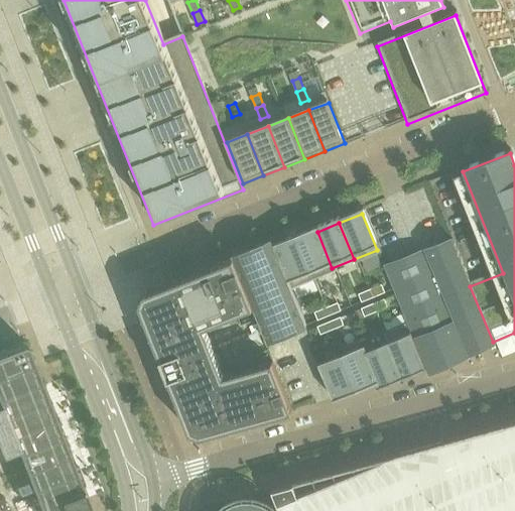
[(332,268),(317,232),(295,240),(310,276),(332,268)]
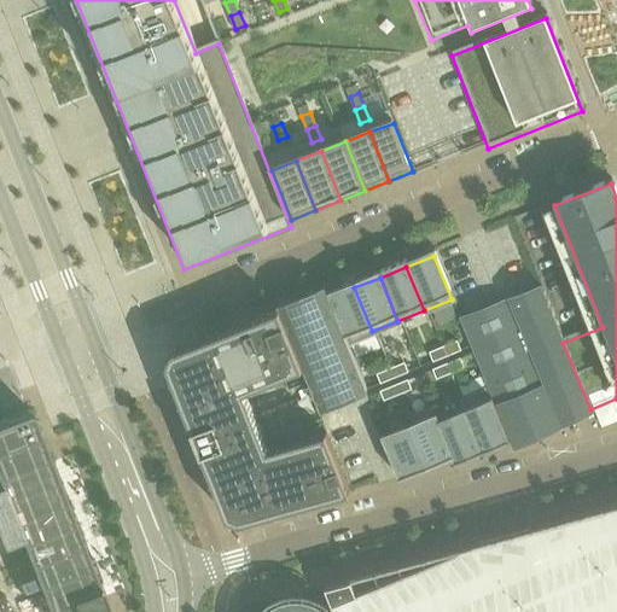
[(372,331),(354,287),(327,298),(335,315),(345,342),(372,331)]
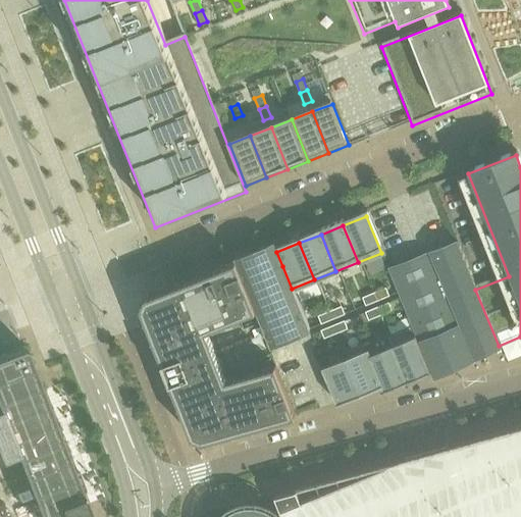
[(453,248),(388,273),(415,340),(424,363),(432,381),(475,364),(474,362),(501,351),(499,346),(475,290),(471,279),(458,246),(456,246),(453,248)]
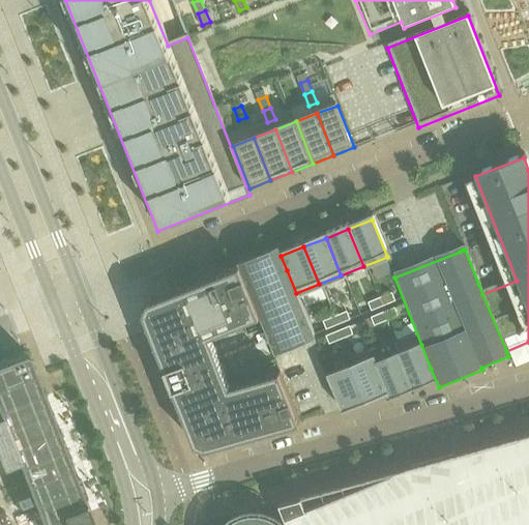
[(278,252),(239,268),(265,329),(275,355),(293,349),(315,340),(296,293),(287,270),(281,256),(278,252)]
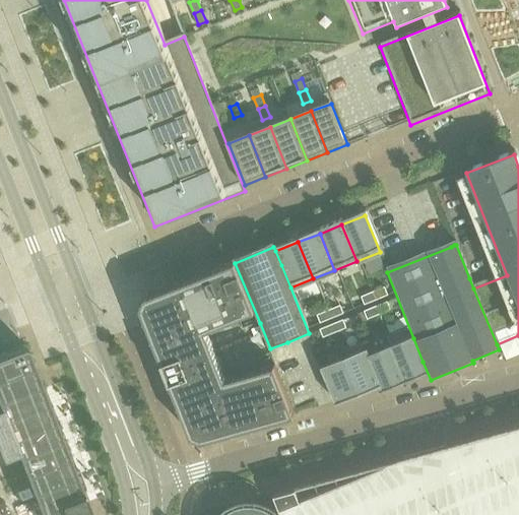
[(260,327),(235,265),(144,301),(139,313),(192,441),(201,446),(296,421),(295,419),(267,350),(269,349),(260,327)]
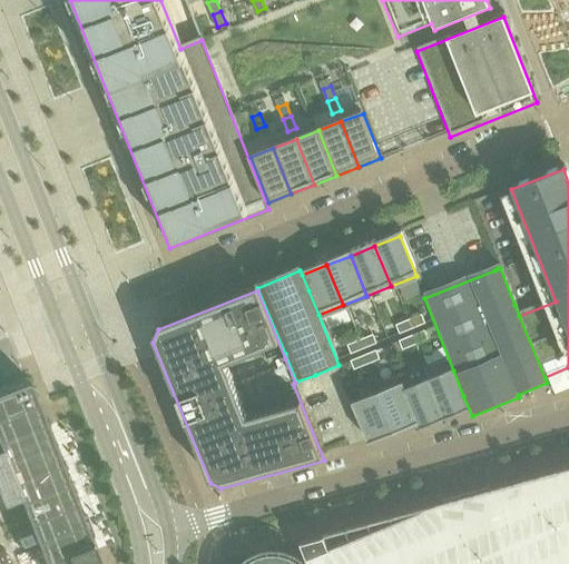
[(423,329),(420,322),(408,326),(411,335),(423,329)]
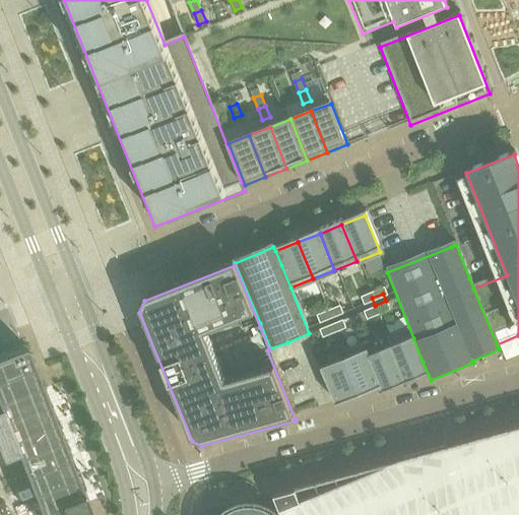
[(372,298),(361,303),(364,310),(375,306),(372,298)]
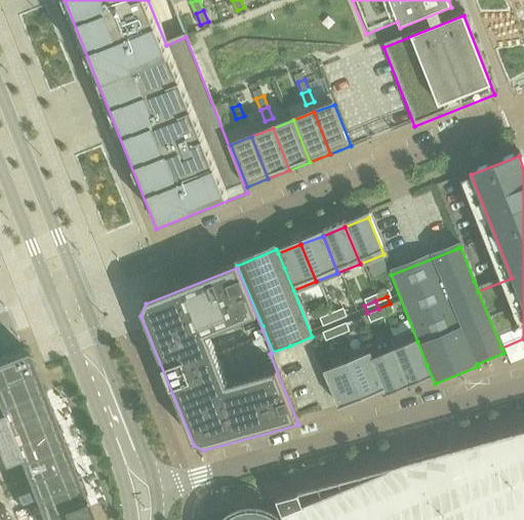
[(394,317),(391,309),(379,314),(383,321),(394,317)]
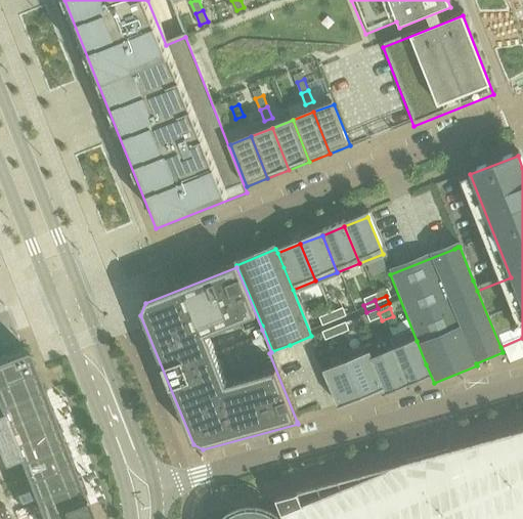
[(341,313),(330,318),(333,326),(344,321),(341,313)]
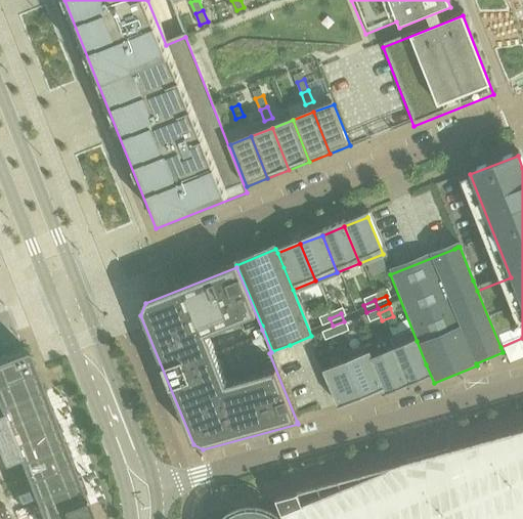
[(382,320),(379,313),(366,317),(369,326),(382,320)]
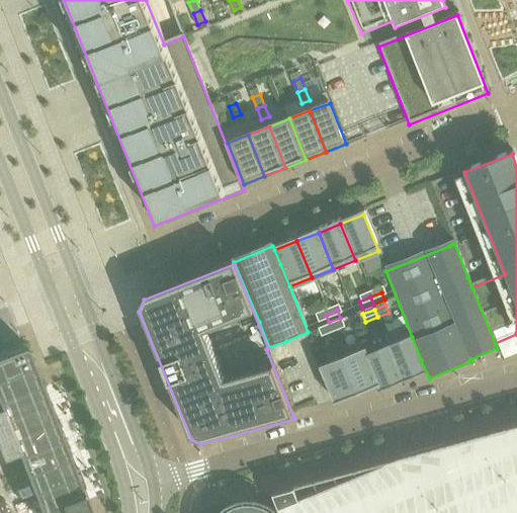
[(329,322),(326,315),(315,319),(318,327),(329,322)]
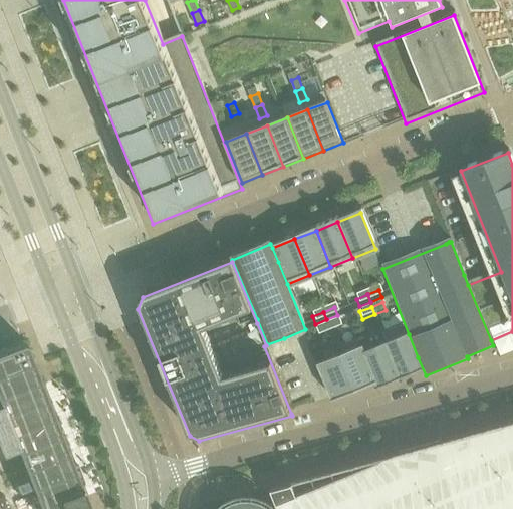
[(339,320),(328,324),(331,332),(342,327),(339,320)]
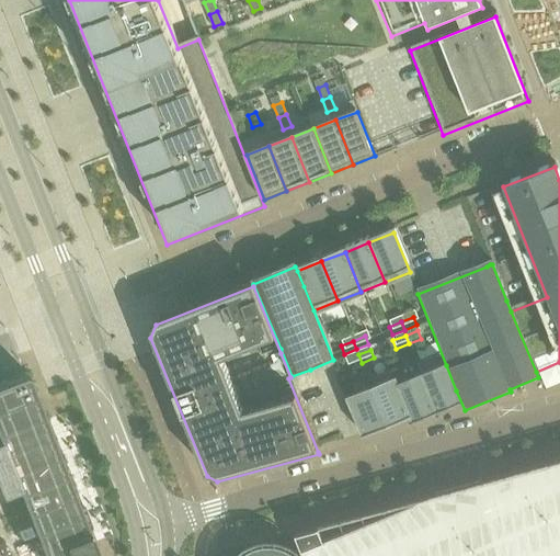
[(362,363),(358,354),(345,360),(349,367),(362,363)]
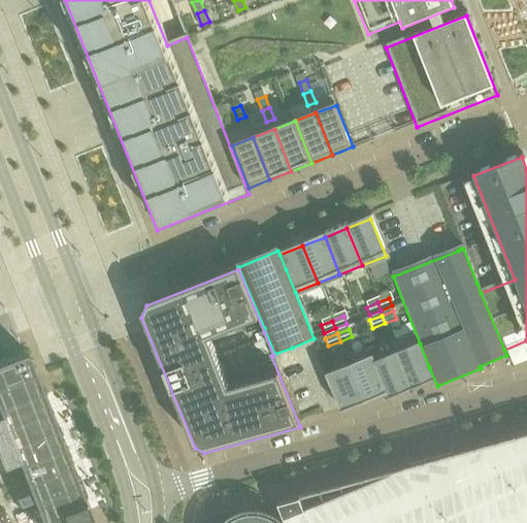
[(429,367),(420,344),(396,353),(412,390),(434,381),(429,367)]
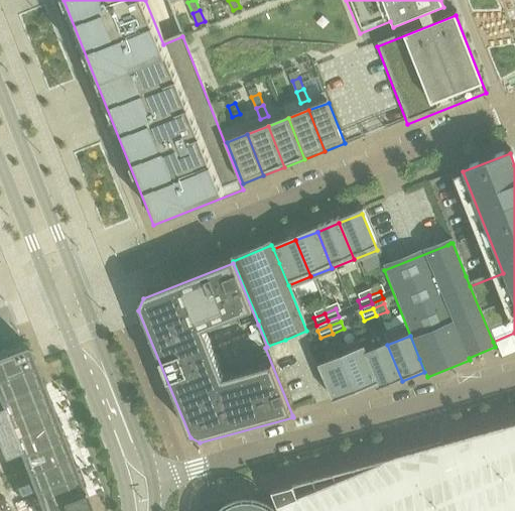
[(402,381),(387,345),(367,353),(366,353),(378,384),(377,384),(380,390),(402,381)]
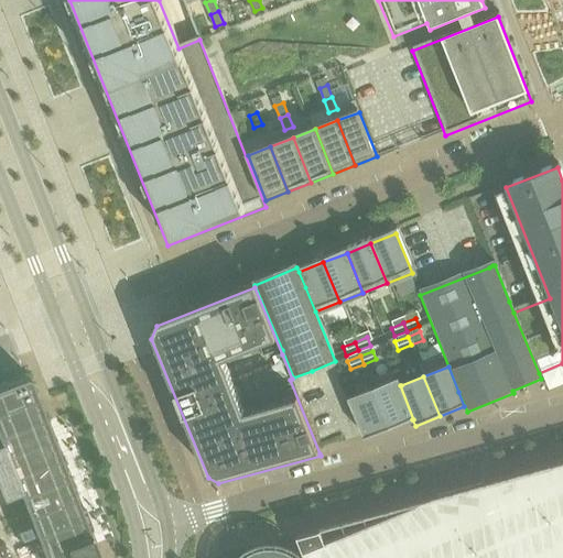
[(24,378),(0,387),(0,450),(42,557),(97,557),(26,378),(25,378),(24,378)]
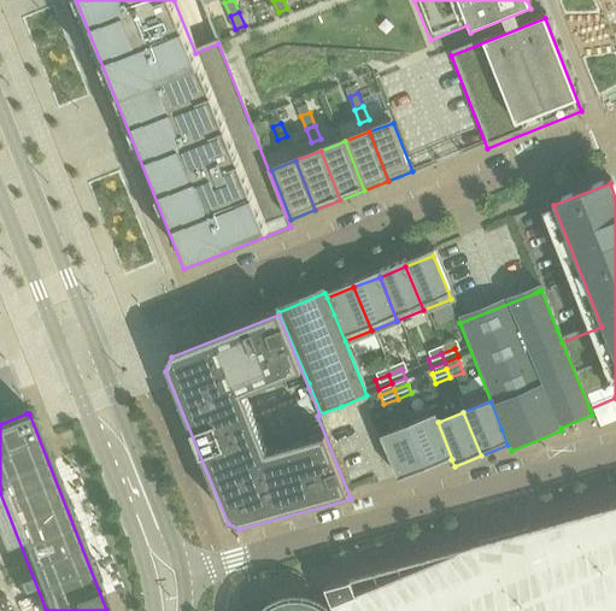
[(436,415),(409,427),(426,470),(451,459),(452,459),(438,422),(439,422),(436,415)]
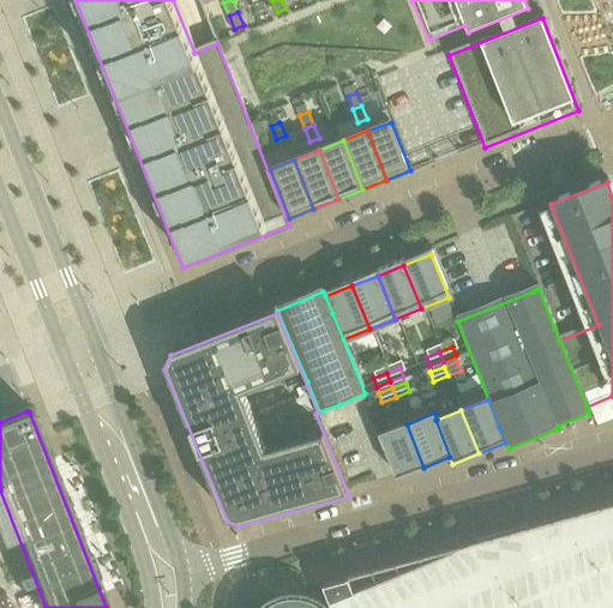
[(380,434),(379,435),(397,479),(424,468),(407,425),(380,434)]
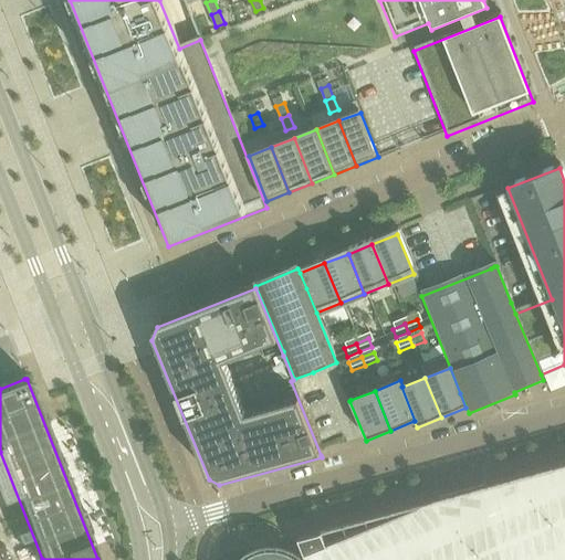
[(564,559),(564,465),(484,487),(442,499),(297,541),(304,559),(294,559),(289,556),(281,553),(273,552),(264,552),(257,555),(249,558),(248,559),(564,559)]
